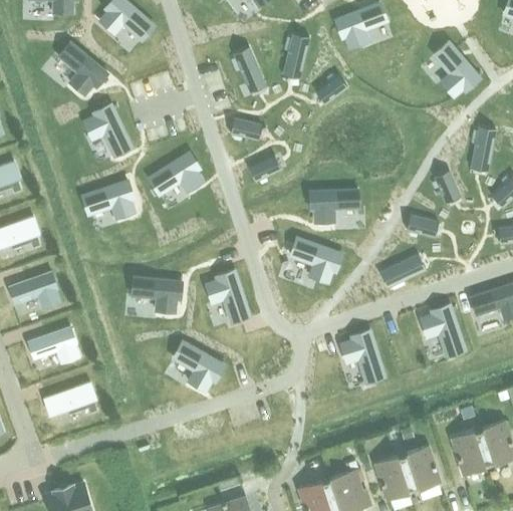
[(28,0),(53,1),(53,14),(73,15),(73,2),(76,2),(76,0),(28,0)]
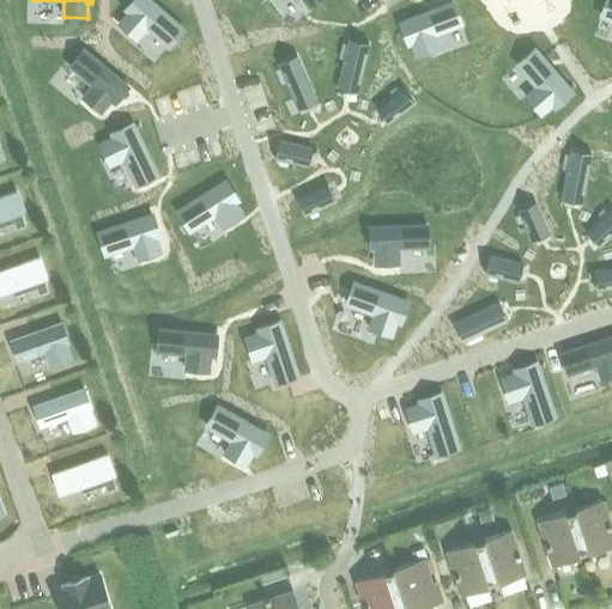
[(128,14),(119,26),(137,42),(147,30),(169,49),(183,34),(144,0),(135,0),(126,12),(128,14)]
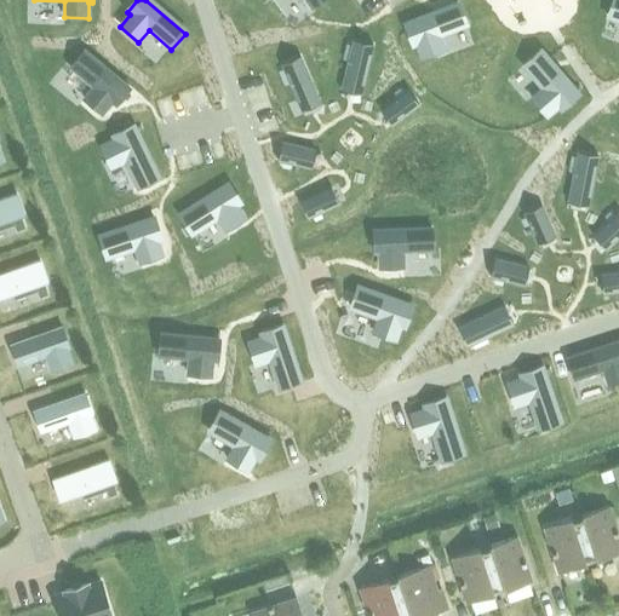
[(618,0),(613,0),(607,18),(618,22),(618,0)]
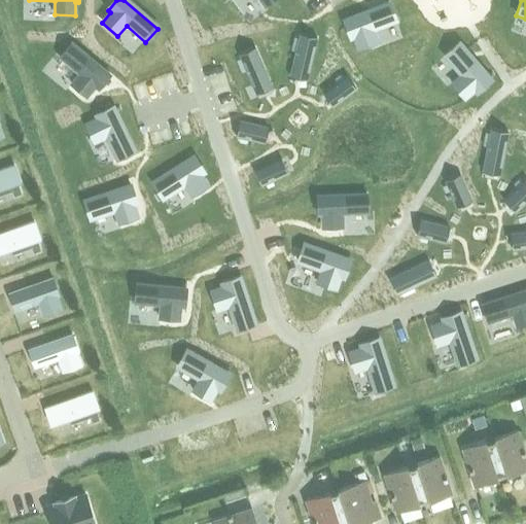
[(389,5),(344,23),(350,40),(353,39),(358,50),(378,43),(373,31),(396,23),(389,5)]
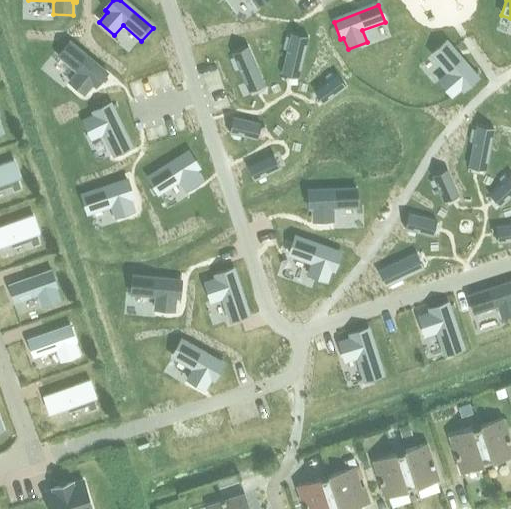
[(291,35),(283,70),(300,74),(308,39),(291,35)]
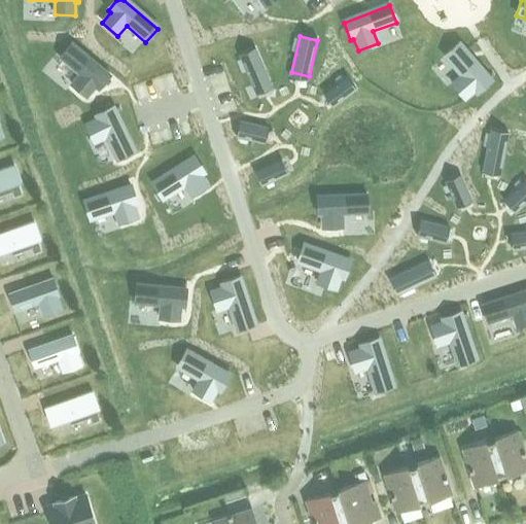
[(72,45),(60,60),(79,76),(71,86),(88,99),(96,89),(98,92),(110,77),(72,45)]
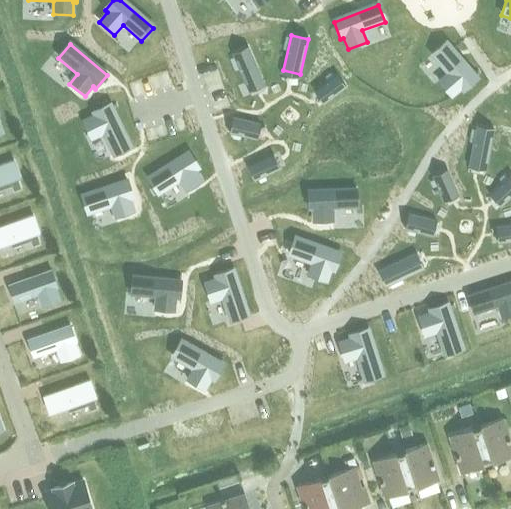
[(446,44),(432,56),(448,74),(439,83),(452,98),(461,89),(464,92),(477,80),(446,44)]
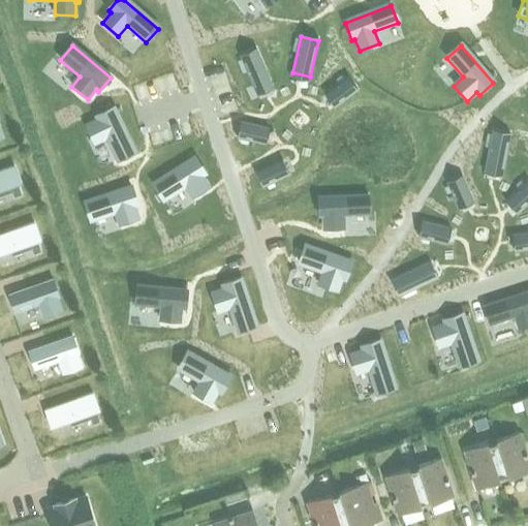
[(255,50),(240,57),(254,91),(271,84),(255,50)]
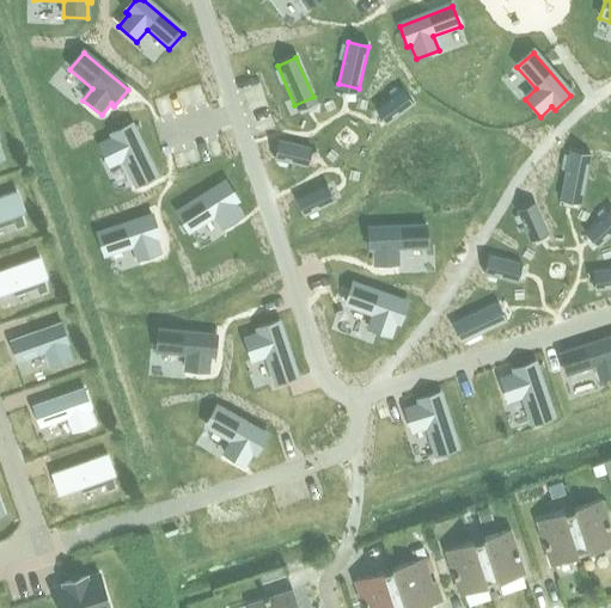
[(402,91),(379,108),(391,123),(414,106),(402,91)]
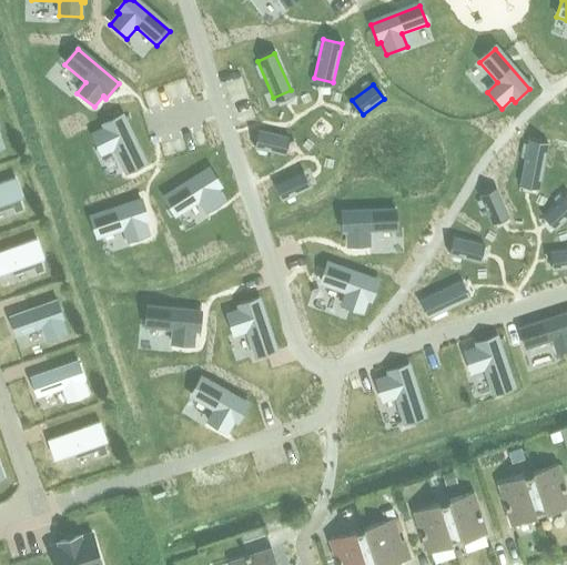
[(104,127),(91,133),(101,153),(113,147),(125,172),(143,163),(120,115),(102,123),(104,127)]
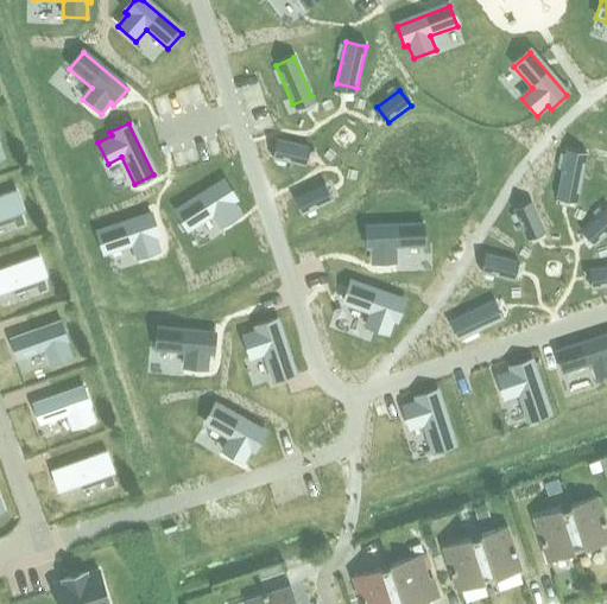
[(277,141),(272,160),(299,166),(304,148),(277,141)]
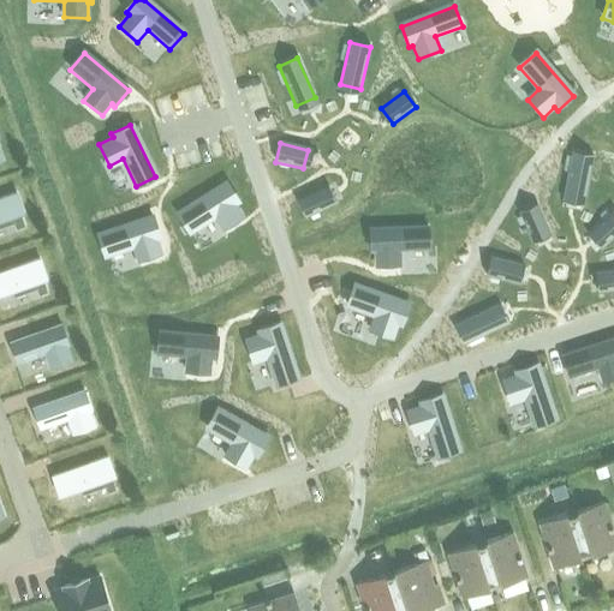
[(573,153),(565,195),(585,199),(594,156),(573,153)]
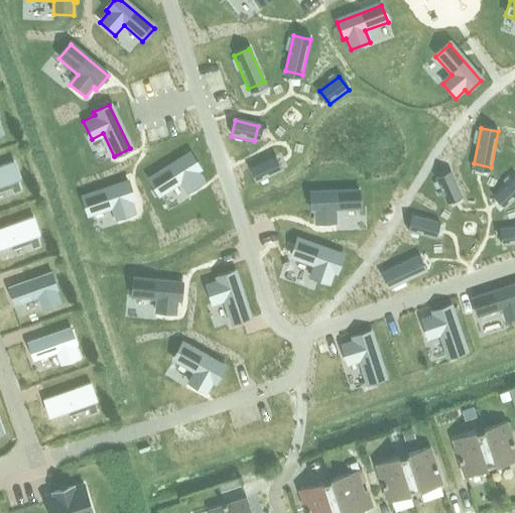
[(190,155),(149,181),(159,197),(180,183),(187,194),(204,183),(197,172),(200,170),(190,155)]
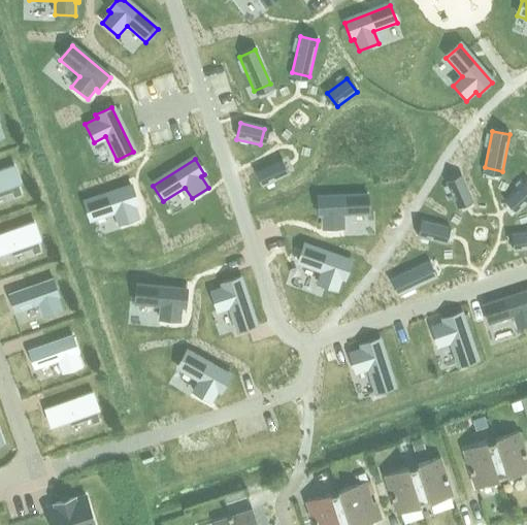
[(277,163),(255,173),(262,189),(285,178),(277,163)]
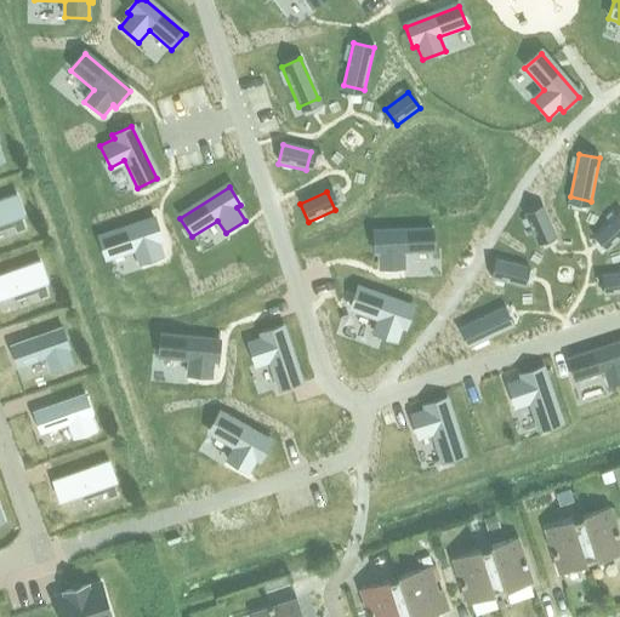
[(0,226),(12,222),(17,233),(26,230),(21,218),(24,217),(17,196),(0,203),(0,226)]
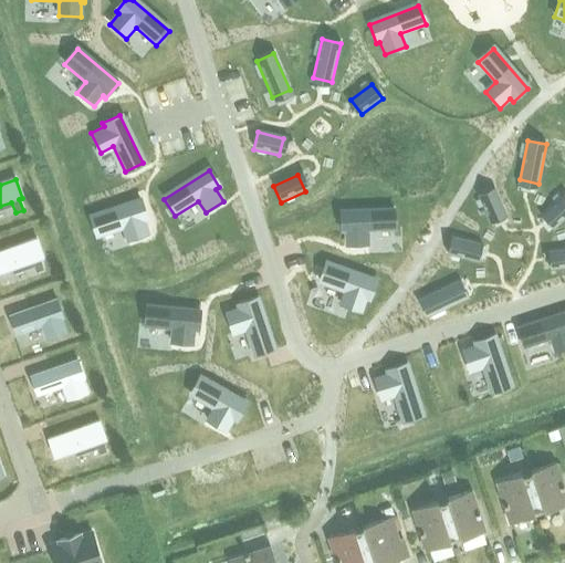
[(494,189),(478,196),(489,220),(505,214),(494,189)]
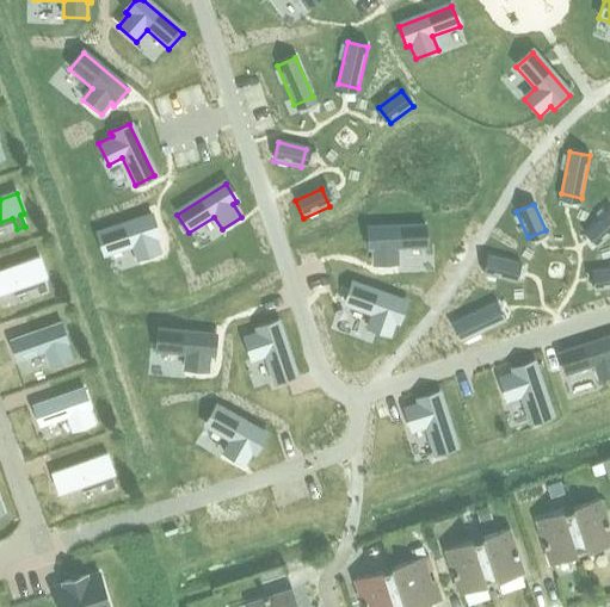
[(609,211),(587,230),(601,245),(609,235),(609,211)]
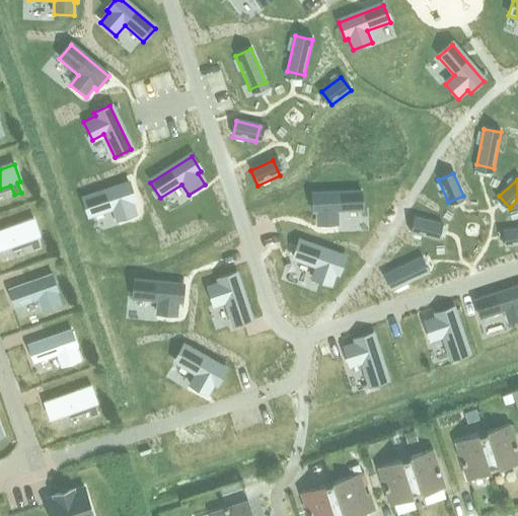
[(130,188),(83,201),(87,218),(112,212),(116,224),(135,219),(132,206),(135,205),(130,188)]
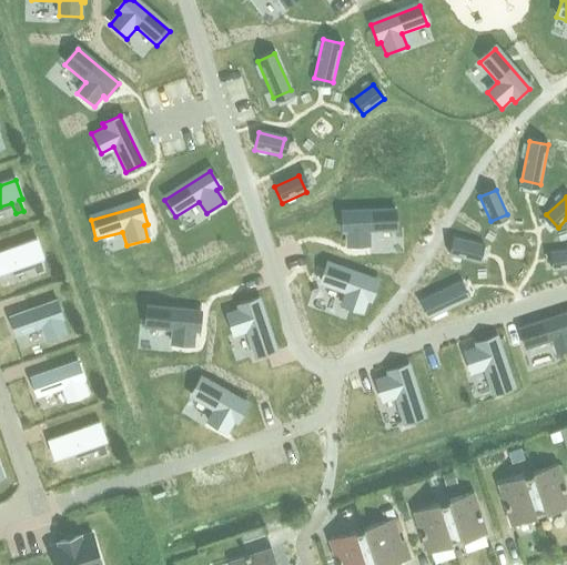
[(395,211),(342,213),(343,233),(347,233),(347,248),(370,246),(370,232),(396,231),(395,211)]
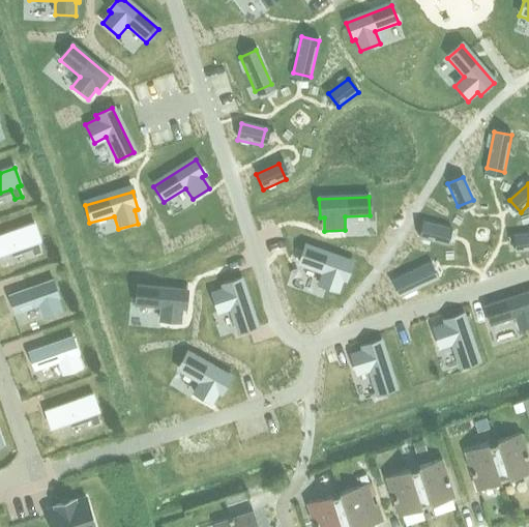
[(422,223),(418,239),(443,245),(447,229),(422,223)]
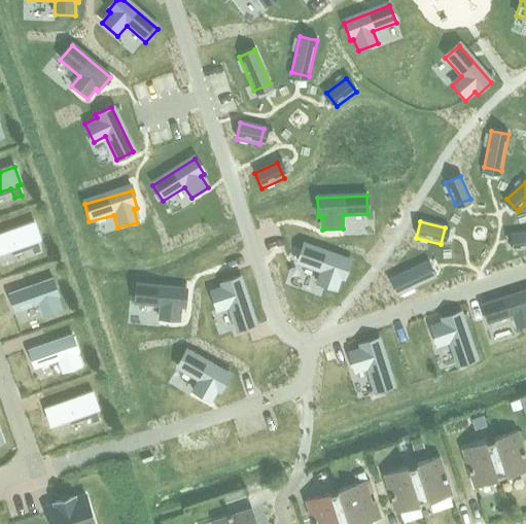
[(0,255),(31,245),(34,255),(41,253),(37,243),(40,242),(34,224),(0,236),(0,255)]
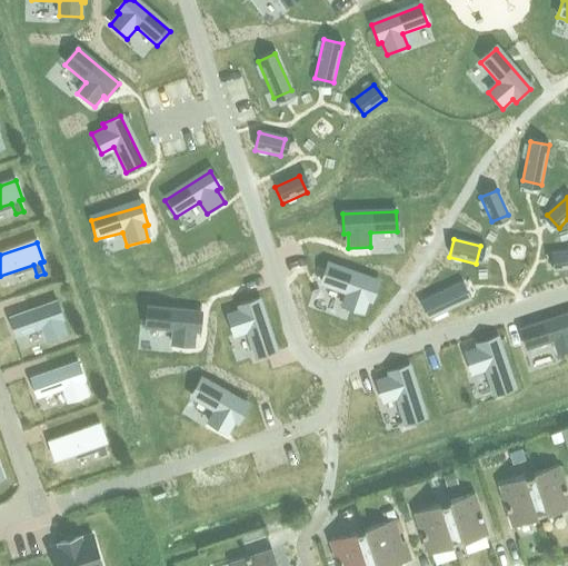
[(567,251),(556,254),(558,271),(567,270),(567,251)]
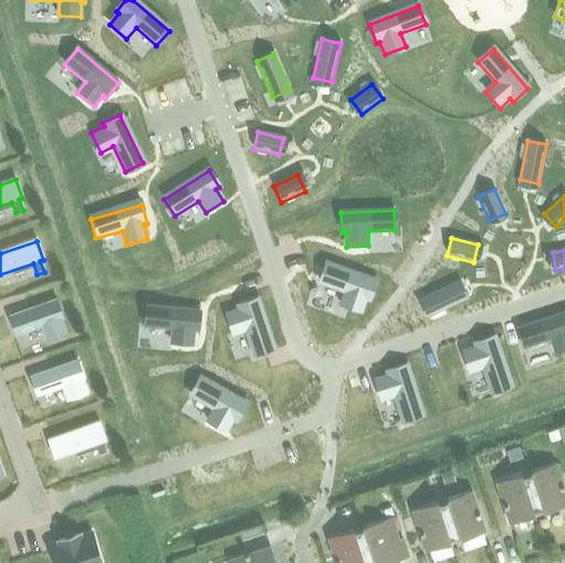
[(326,264),(320,282),(345,292),(341,305),(362,313),(366,300),(369,301),(376,282),(326,264)]
